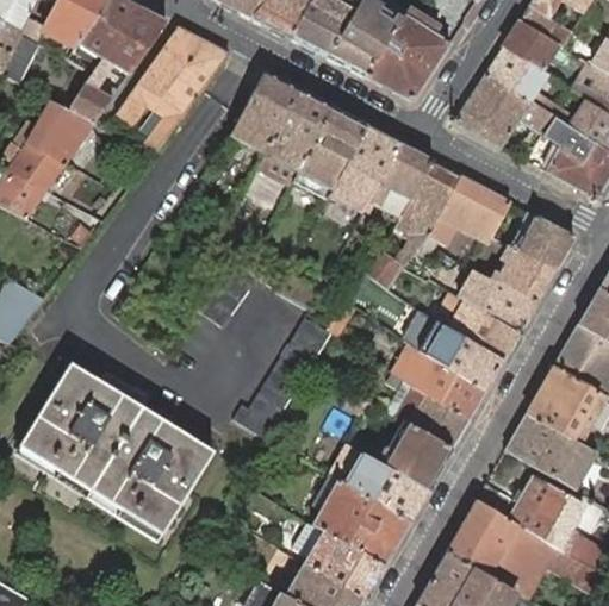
[(0,0),(0,22),(19,32),(35,0),(0,0)]
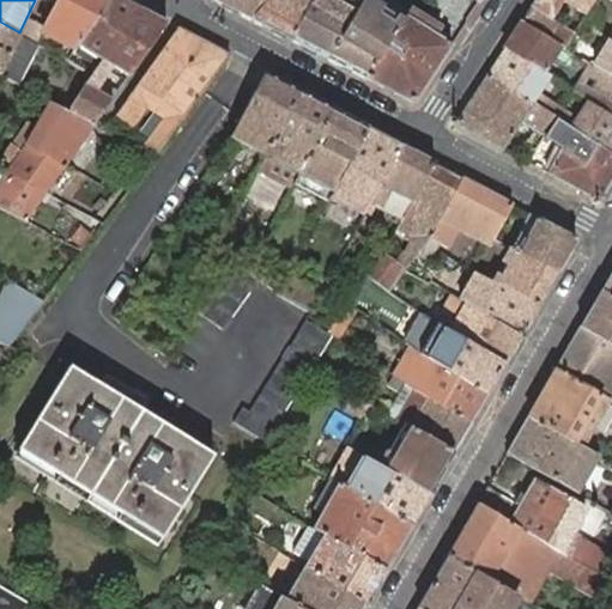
[(60,0),(44,30),(50,34),(68,42),(77,47),(79,43),(108,0),(60,0)]
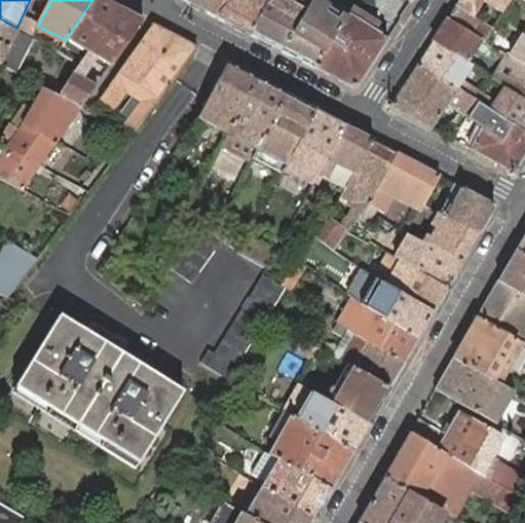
[(80,44),(71,58),(79,63),(88,49),(120,5),(110,0),(92,0),(68,37),(66,40),(64,42),(69,45),(73,40),(80,44)]
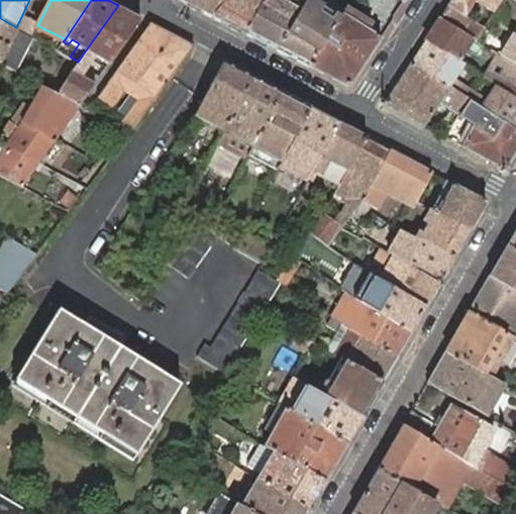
[(187,0),(214,13),(223,0),(187,0)]
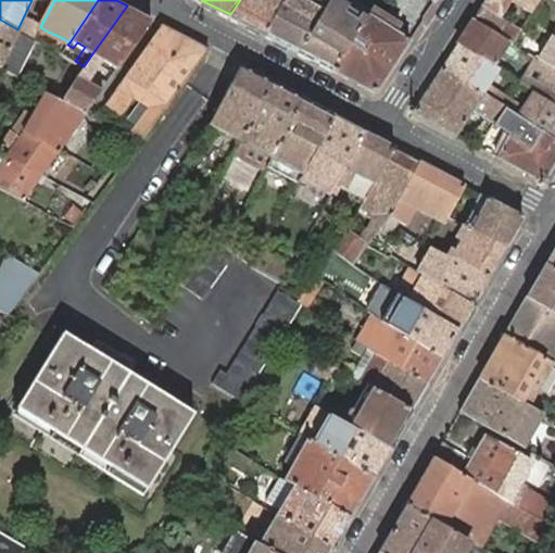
[(240,0),(230,14),(265,33),(281,0),(240,0)]
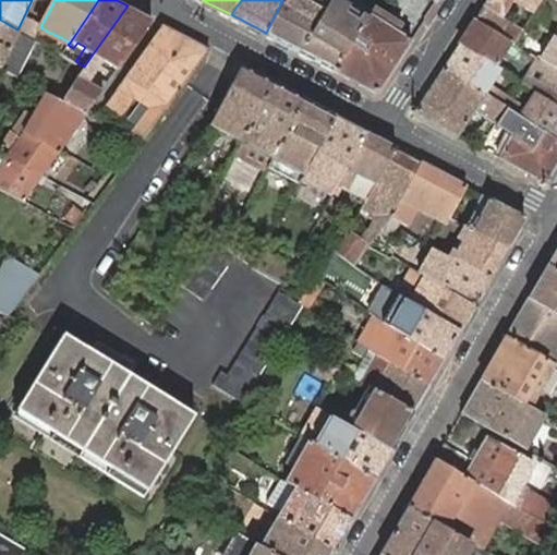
[(282,0),(266,33),(300,51),(329,0),(282,0)]
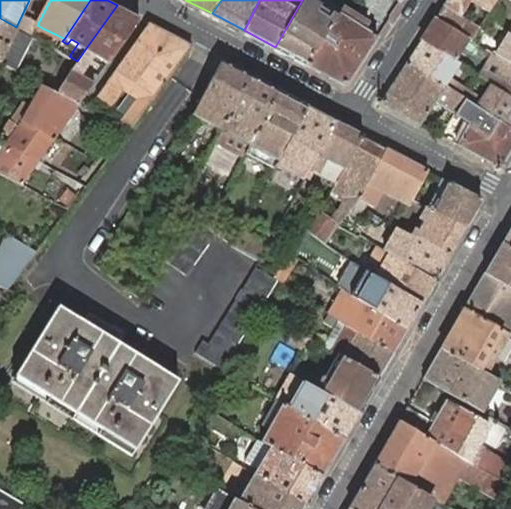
[(275,47),(305,63),(337,16),(312,0),(302,0),(275,47)]
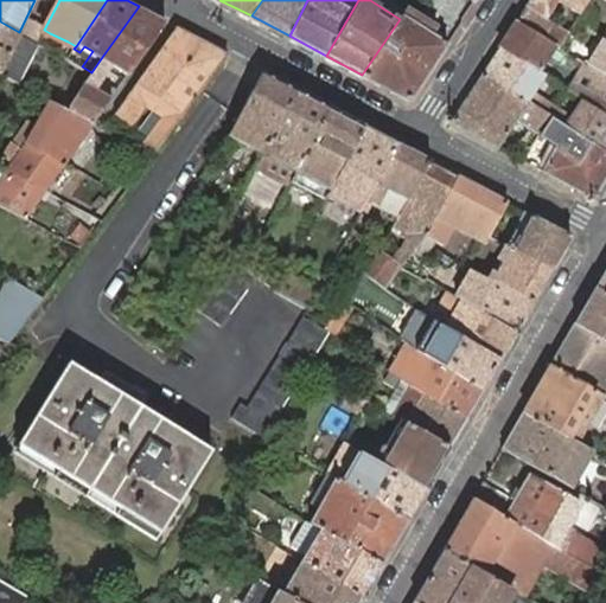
[(448,42),(463,18),(435,0),(432,0),(422,14),(408,5),(400,19),(362,75),(408,98),(409,100),(410,100),(410,98),(412,97),(448,42)]
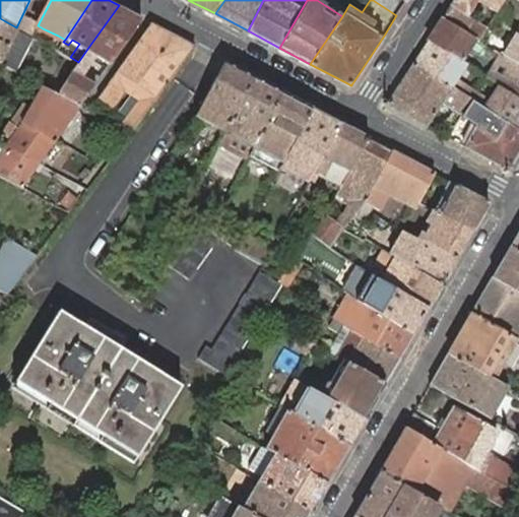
[(485,3),(497,10),(503,0),(454,0),(452,3),(473,17),(476,12),(472,9),(476,3),(483,8),(485,3)]
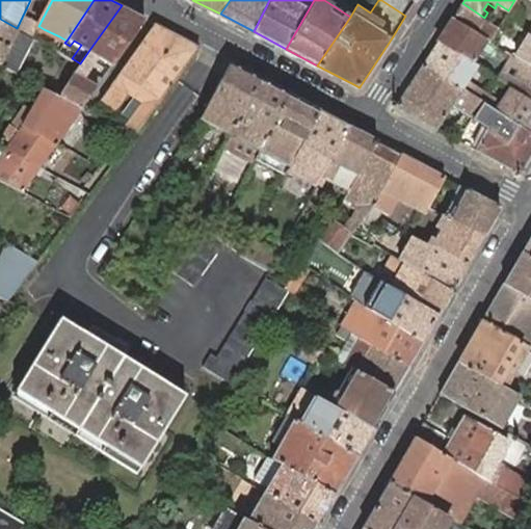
[(489,40),(499,26),(484,18),(462,3),(453,18),(485,36),(489,40)]
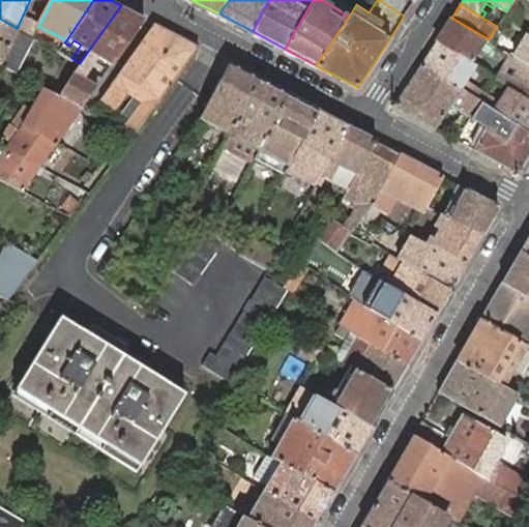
[(112,63),(145,18),(121,5),(89,50),(80,63),(75,70),(90,79),(94,74),(88,69),(98,55),(107,60),(103,66),(108,69),(112,63)]
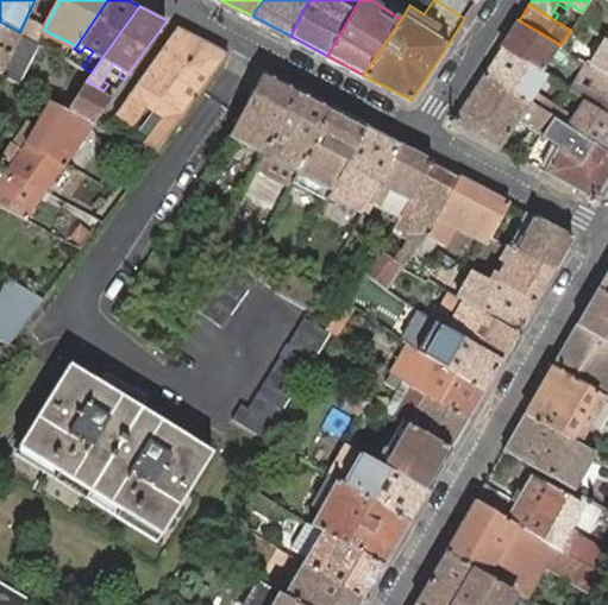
[(539,69),(556,42),(519,20),(502,45),(539,69)]
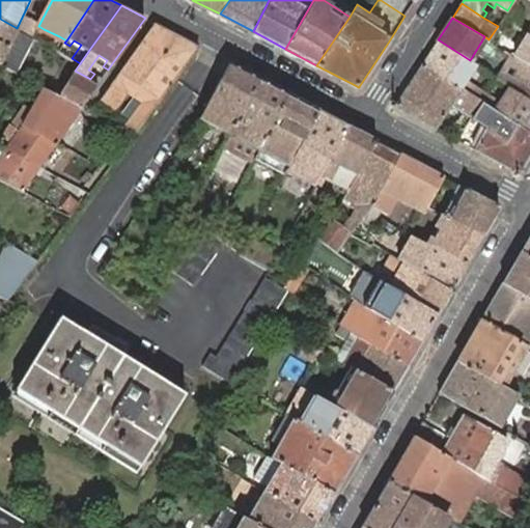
[(0,62),(6,65),(24,74),(42,40),(33,36),(18,28),(17,28),(0,19),(0,62)]
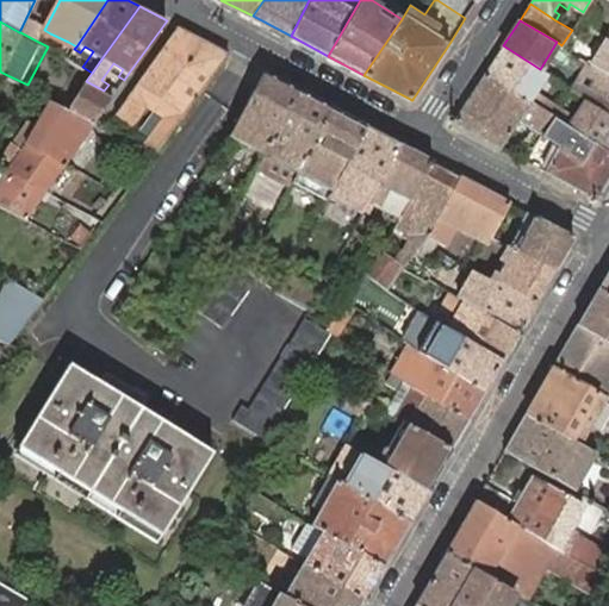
[(143,144),(155,151),(186,110),(222,62),(229,52),(178,26),(140,80),(117,111),(134,122),(147,102),(163,114),(143,144)]
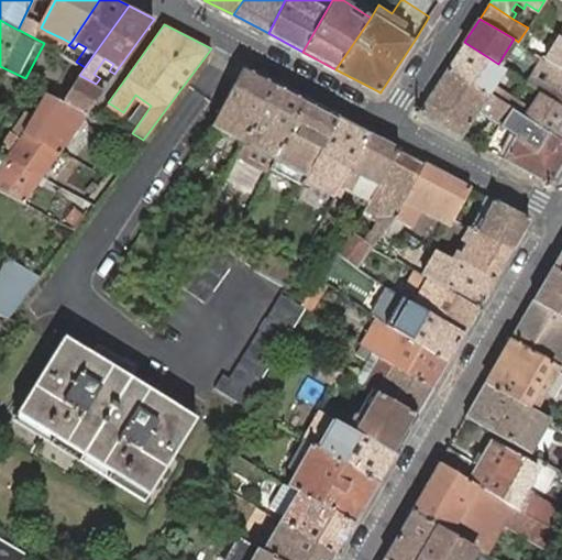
[(561,35),(551,53),(540,45),(536,52),(561,67),(561,35)]
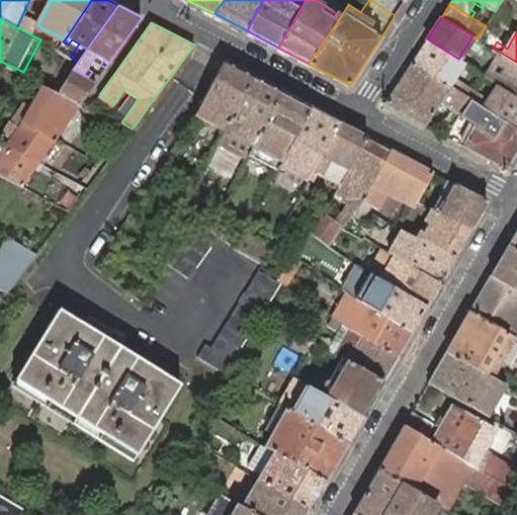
[(463,62),(458,59),(427,38),(413,60),(467,95),(471,88),(453,77),(463,62)]
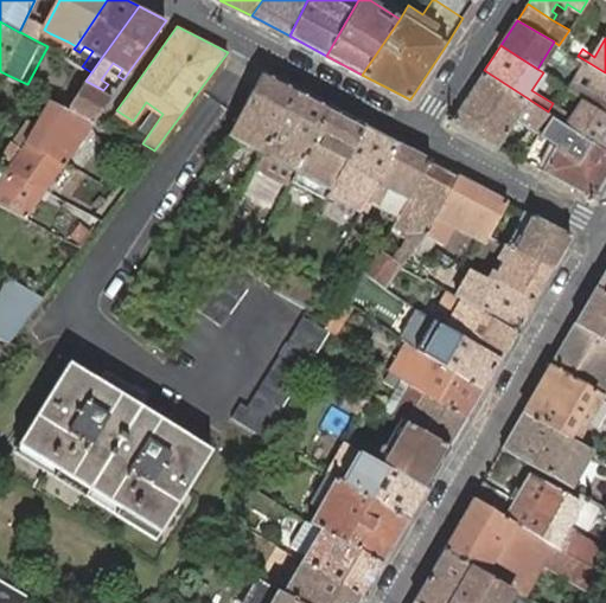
[(605,72),(578,56),(573,62),(584,68),(571,89),(584,97),(605,110),(605,72)]
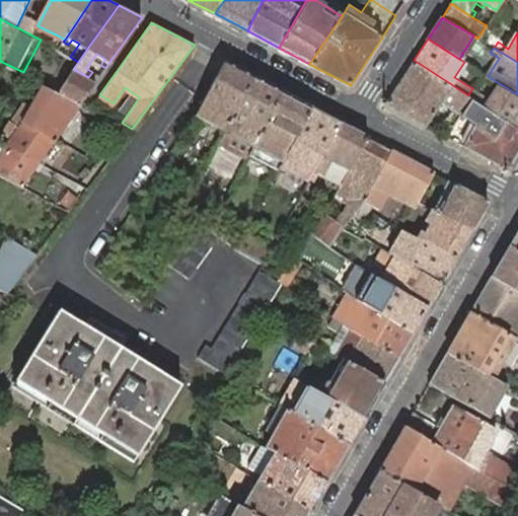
[(468,95),(414,60),(386,103),(427,125),(442,101),(461,114),(471,97),(468,95)]
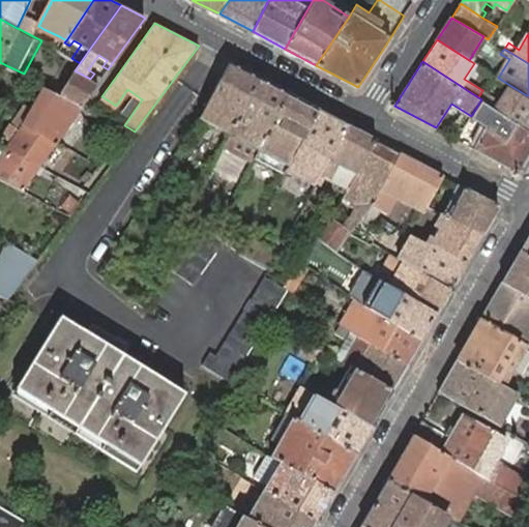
[(260,78),(230,62),(225,71),(200,116),(205,119),(203,123),(215,130),(218,126),(231,133),(260,78)]
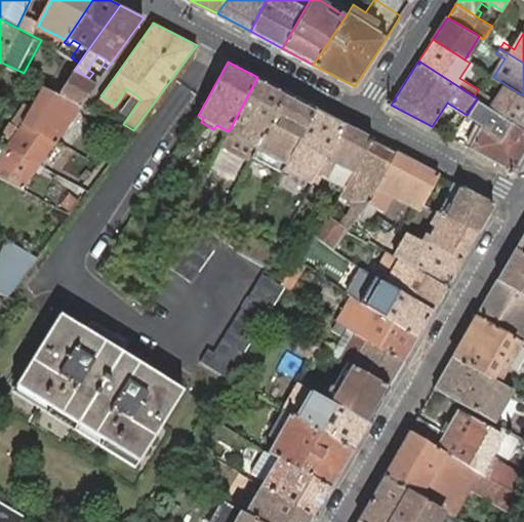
[(58,91),(81,104),(96,83),(89,78),(74,70),(58,91)]
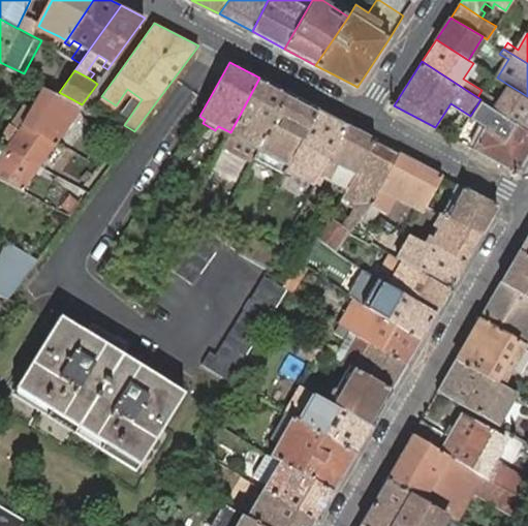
[(287,92),(259,78),(230,132),(224,142),(253,158),(255,154),(258,148),(287,92)]
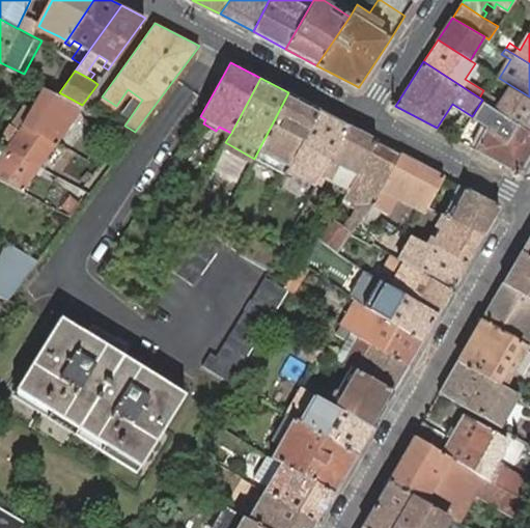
[(529,96),(510,85),(500,102),(483,90),(479,98),(482,100),(529,130),(529,96)]
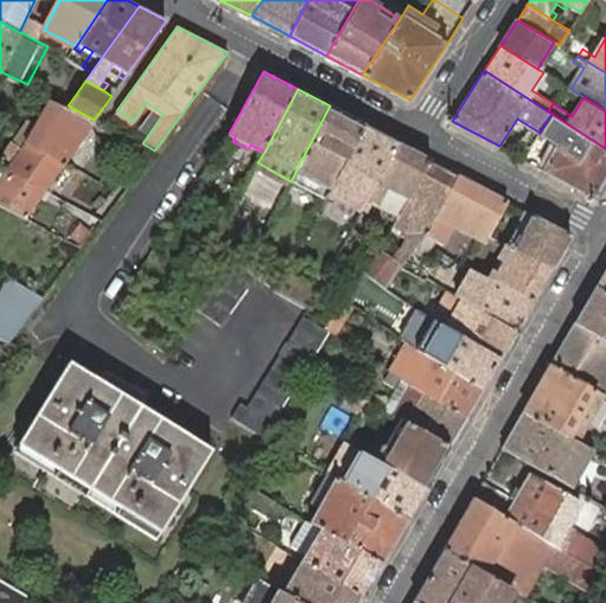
[(0,201),(26,216),(49,184),(71,152),(78,141),(82,136),(94,120),(68,106),(57,124),(50,121),(48,127),(42,123),(37,121),(27,140),(20,134),(17,141),(13,138),(4,152),(13,159),(10,165),(0,158),(0,171),(4,173),(0,178),(0,201)]
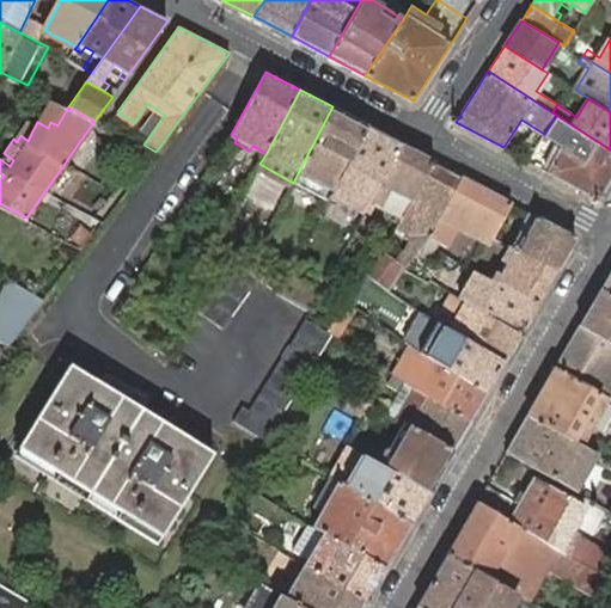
[(367,124),(333,106),(299,171),(295,178),(298,179),(304,183),(307,184),(329,196),(330,197),(334,189),(335,186),(338,182),(342,173),(367,124)]
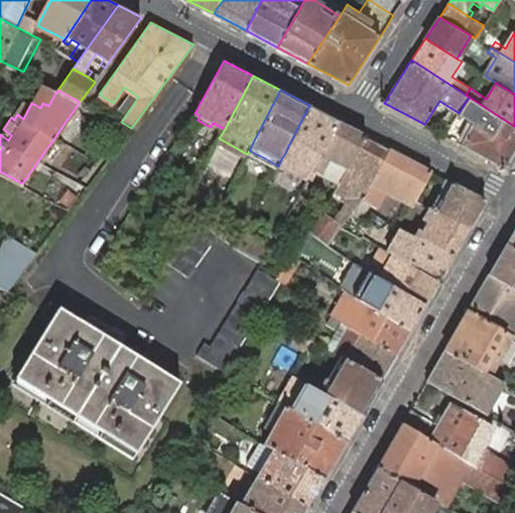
[(505,165),(514,148),(514,126),(469,97),(459,113),(473,122),(462,143),(505,165)]
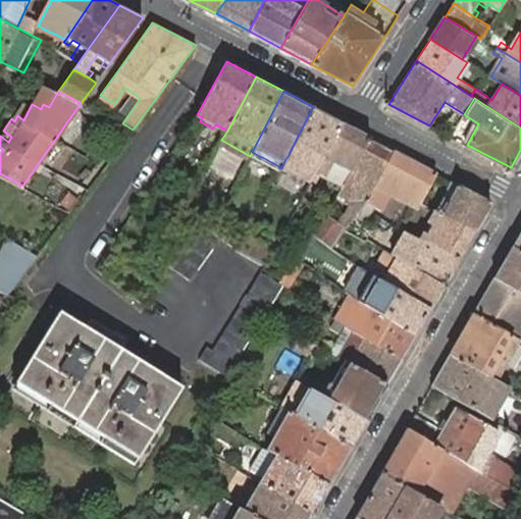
[(301,168),(314,175),(318,168),(324,156),(343,122),(313,106),(292,148),(289,155),(304,163),(301,168)]
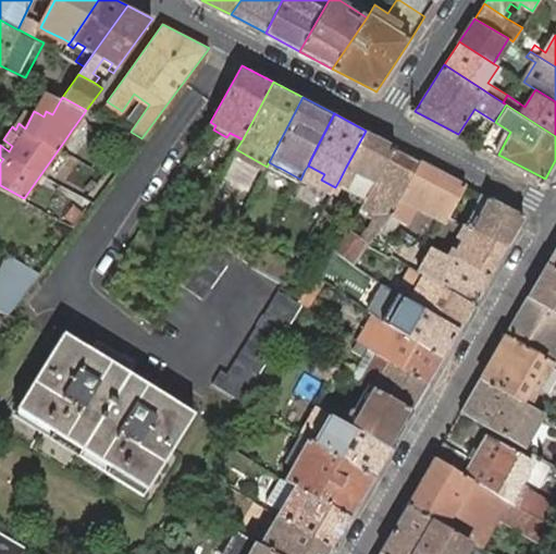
[(340,180),(335,187),(340,189),(341,187),(344,183),(348,186),(362,193),(359,198),(365,201),(366,199),(375,182),(395,146),(366,131),(346,167),(340,180)]
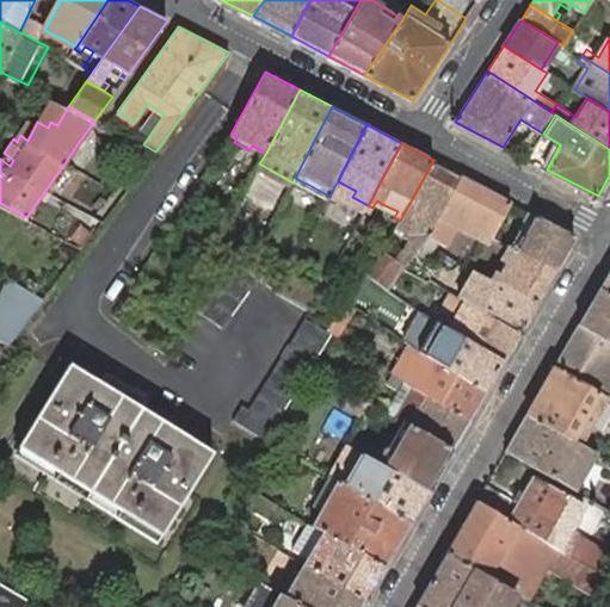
[(379,249),(364,268),(389,287),(405,267),(410,261),(416,253),(430,235),(462,174),(433,160),(412,199),(401,218),(418,228),(406,249),(404,249),(396,261),(379,249)]
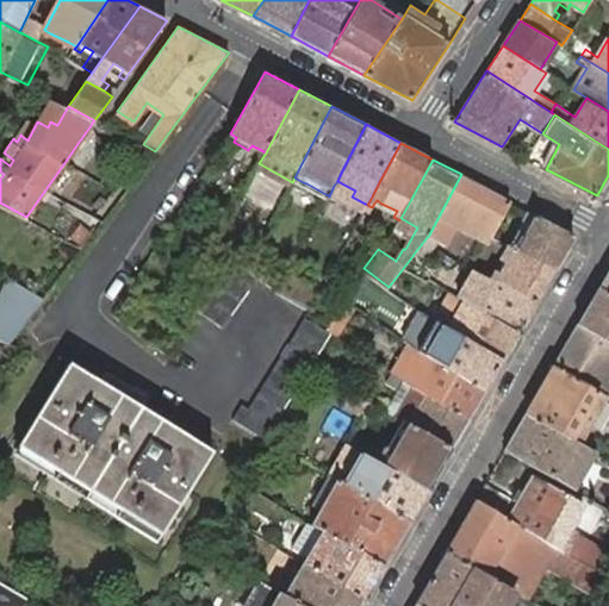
[(510,200),(461,174),(429,235),(415,252),(427,258),(439,239),(447,244),(458,224),(484,237),(489,241),(492,233),(510,200)]
